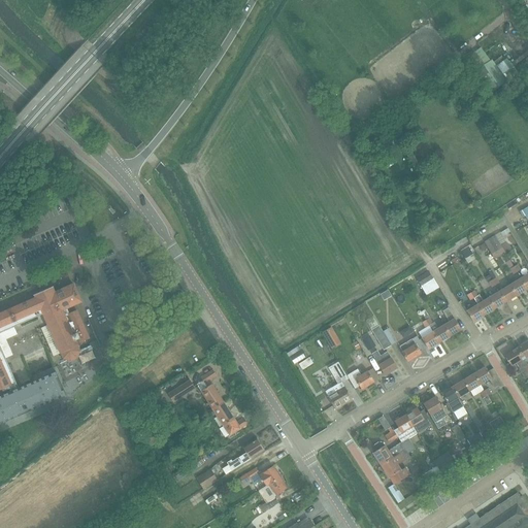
[(399,127),(387,134),(394,144),(405,138),(399,127)]
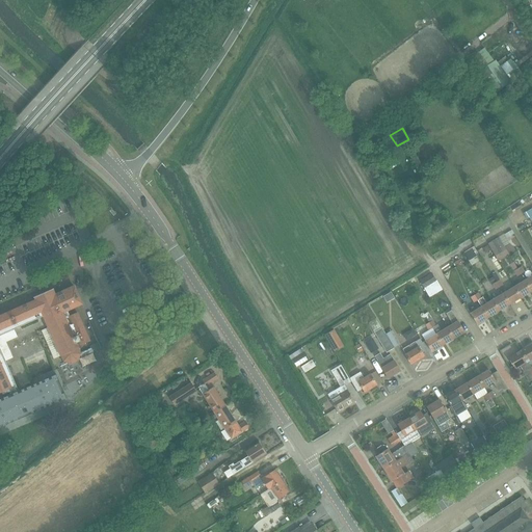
[(394,155),(381,161),(384,166),(387,165),(390,169),(399,164),(394,155)]
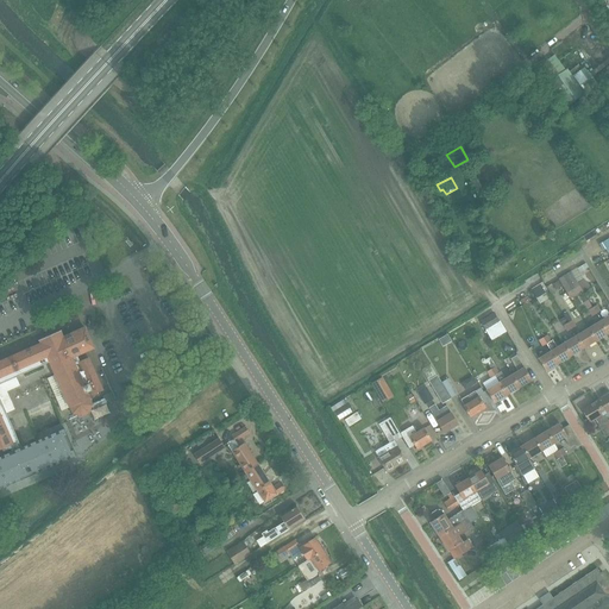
[(608,264),(604,257),(592,264),(600,276),(608,270),(608,264)]
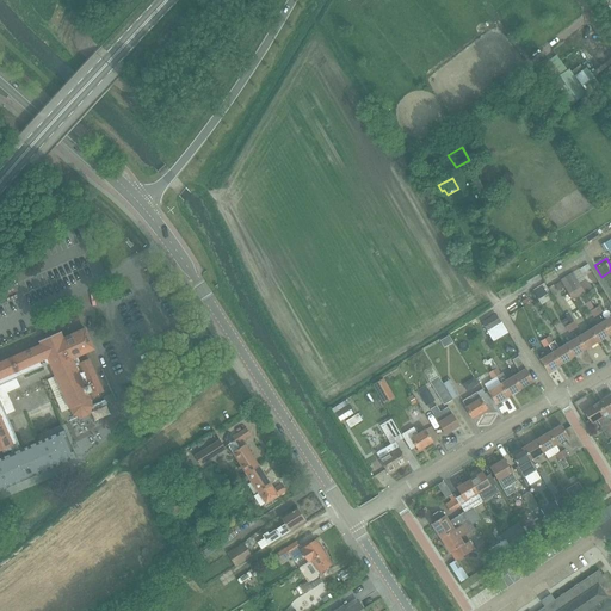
[(517,266),(519,273),(532,270),(530,263),(517,266)]
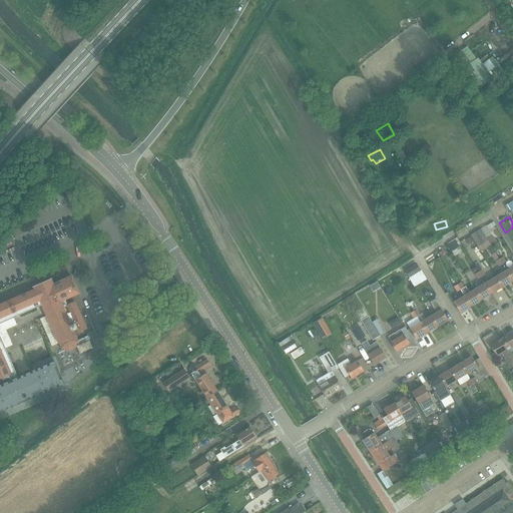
[(477,231),(471,235),(478,247),(485,242),(477,231)]
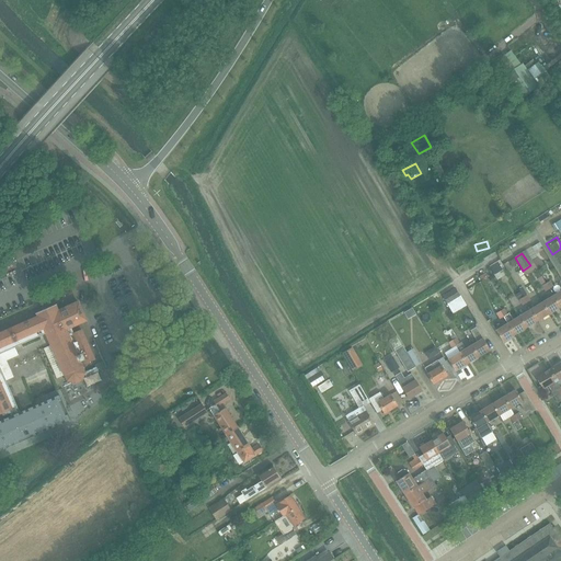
[(468,295),(480,289),(476,281),(464,287),(468,295)]
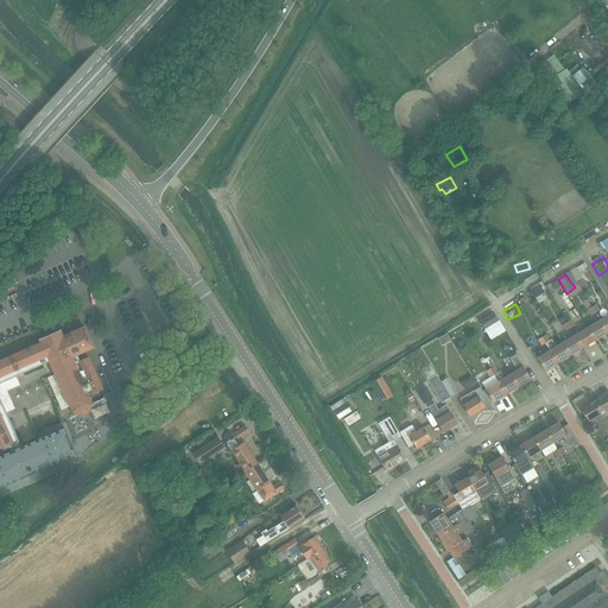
[(575,325),(571,320),(567,311),(562,315),(563,316),(567,323),(570,329),(575,325)]
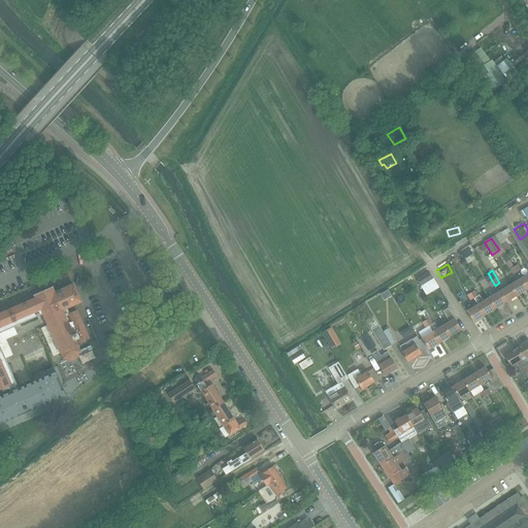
[(417,279),(421,286),(425,284),(427,288),(436,283),(433,278),(432,278),(429,272),(417,279)]
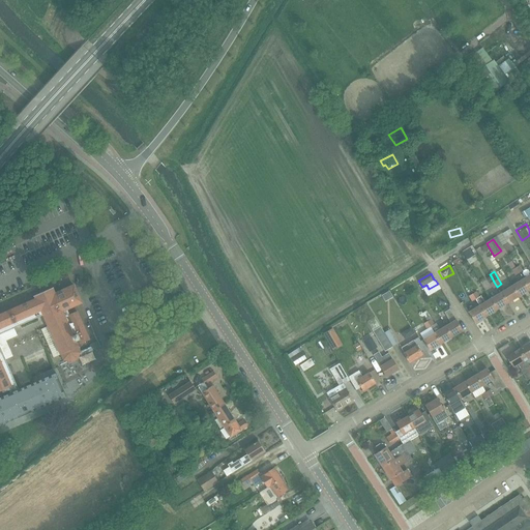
[(511,287),(519,297),(529,291),(523,281),(511,287)]
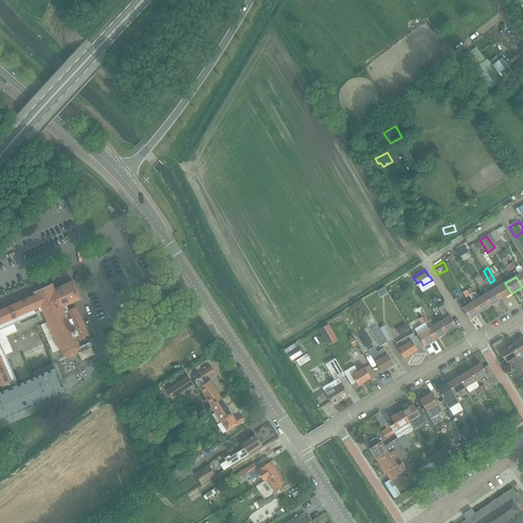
[(80,298),(73,282),(54,290),(51,285),(35,292),(36,295),(0,311),(0,387),(8,384),(16,380),(0,343),(0,330),(43,312),(60,351),(61,350),(62,354),(69,358),(77,354),(79,348),(77,343),(75,337),(78,335),(80,339),(88,336),(76,308),(68,312),(65,305),(80,298)]
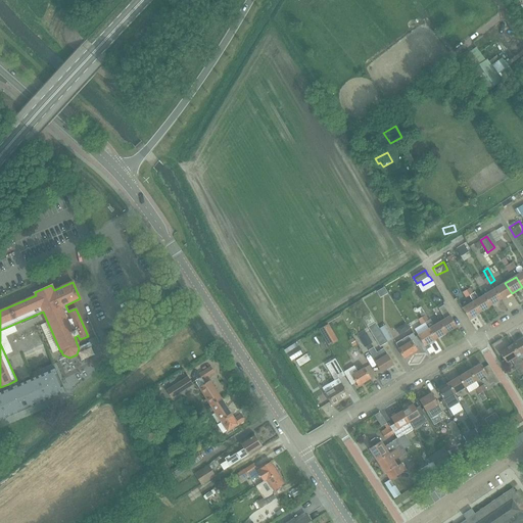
[(467,282),(463,285),(466,290),(470,296),(474,302),(480,313),(490,306),(484,295),(479,298),(475,292),(473,293),(467,282)]
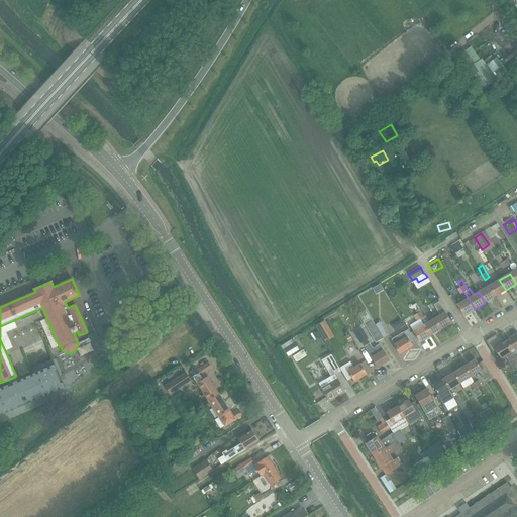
[(499,280),(489,286),(495,296),(506,290),(499,280)]
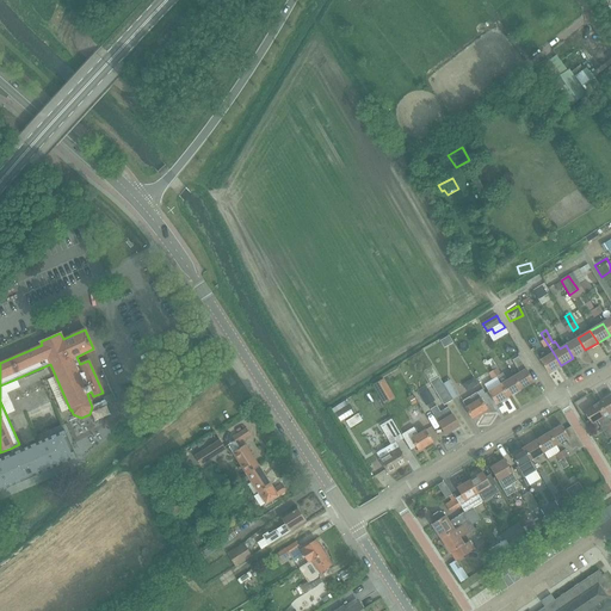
[(449,335),(442,340),(445,346),(452,341),(449,335)]
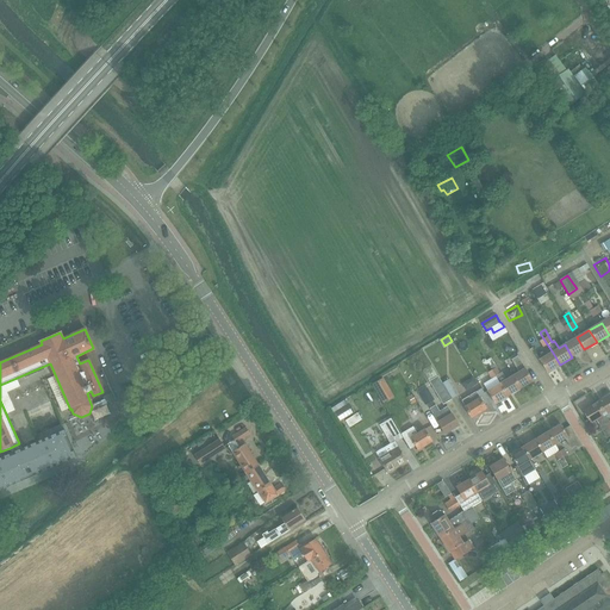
[(577,337),(565,344),(572,358),(584,349),(577,337)]
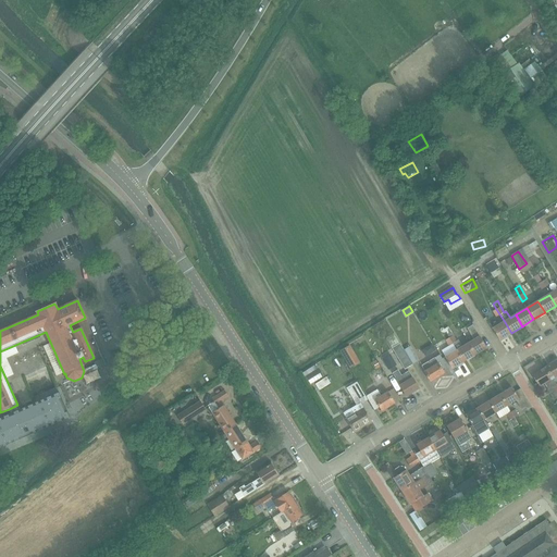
[(511,333),(505,322),(493,329),(499,339),(511,333)]
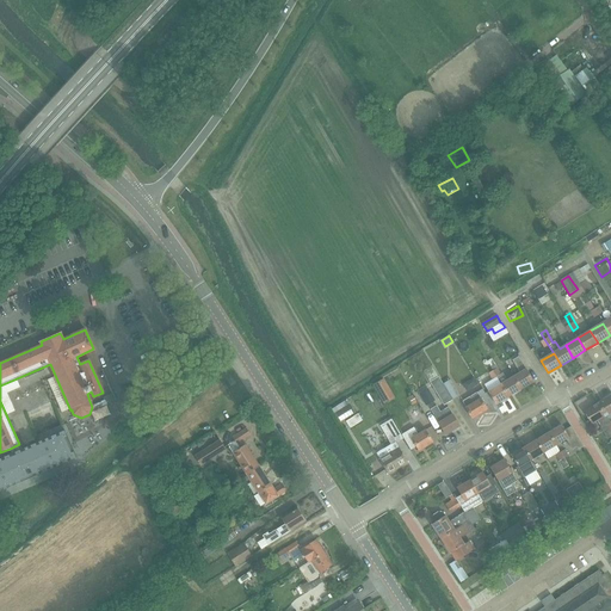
[(534,382),(518,357),(512,360),(520,372),(513,377),(520,389),(534,382)]
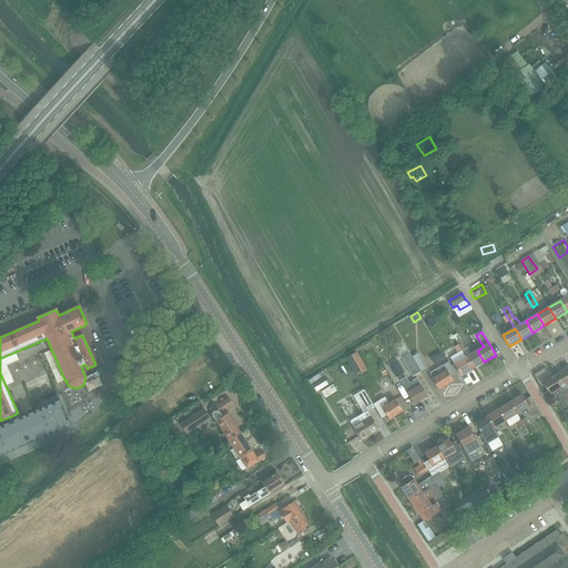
[(457,334),(453,336),(458,345),(462,351),(466,357),(473,368),(484,362),(477,351),(472,354),(468,347),(466,348),(457,334)]
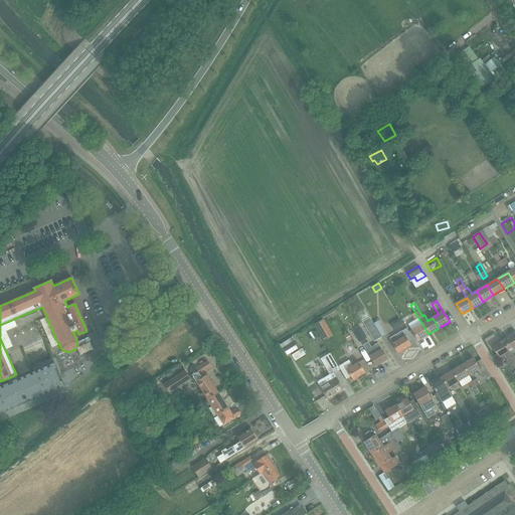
[(369,317),(361,321),(373,341),(380,336),(373,324),(369,317)]
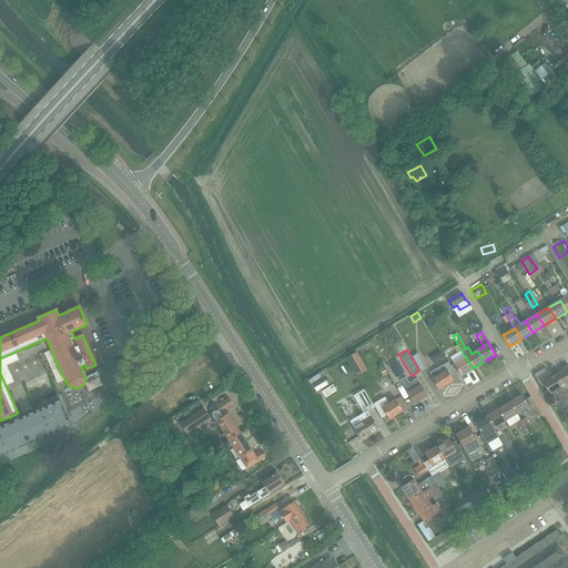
[(365,365),(357,352),(347,357),(355,372),(365,365)]
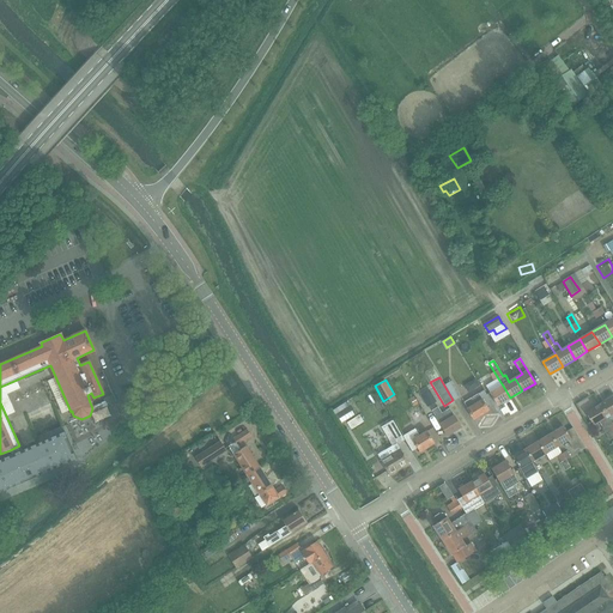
[(451,381),(444,386),(453,400),(460,396),(451,381)]
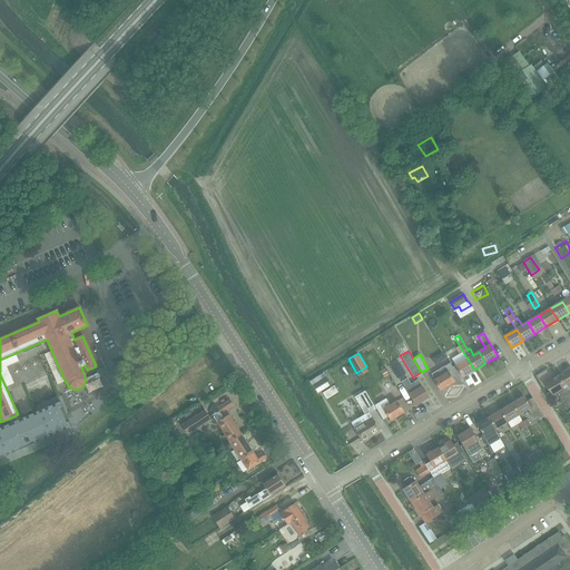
[(463,362),(455,366),(462,377),(474,370),(468,359),(463,362)]
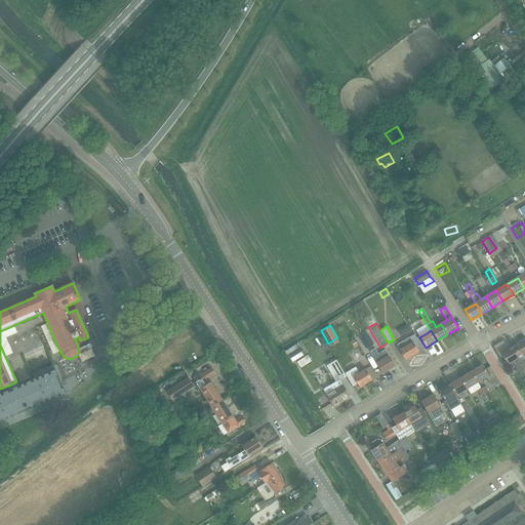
[(414,334),(404,341),(397,346),(405,359),(418,352),(417,349),(421,347),(414,334)]
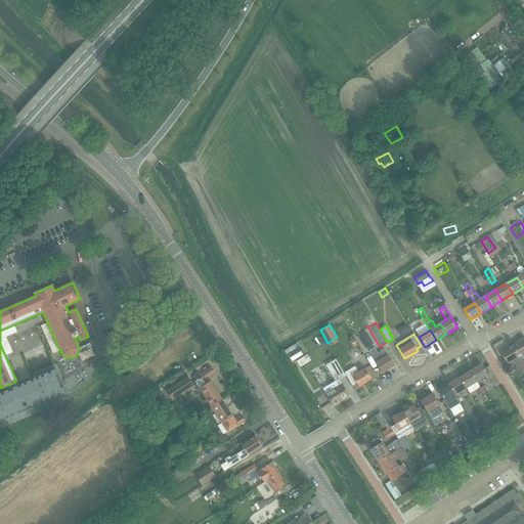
[(95,338),(89,341),(92,346),(97,344),(95,338)]
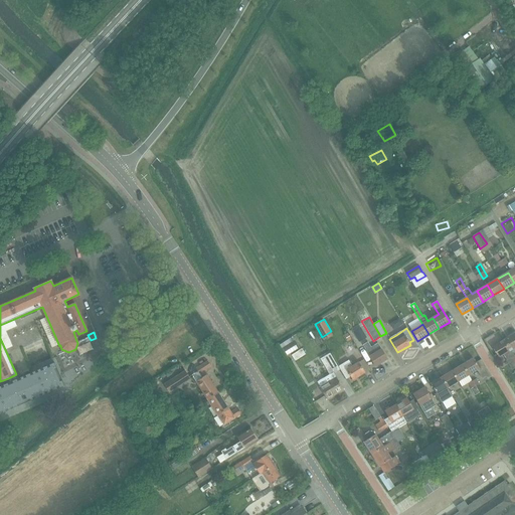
[(514,333),(504,340),(514,358),(514,333)]
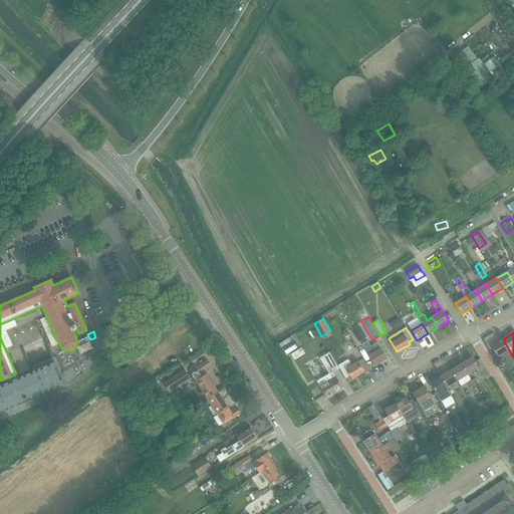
[(513,361),(513,357),(503,339),(491,346),(498,357),(502,354),(505,359),(511,356),(513,361)]
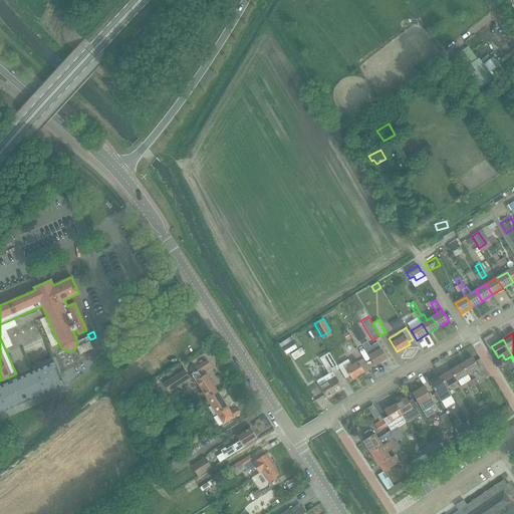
[(78,350),(88,345),(87,341),(76,346),(78,350)]
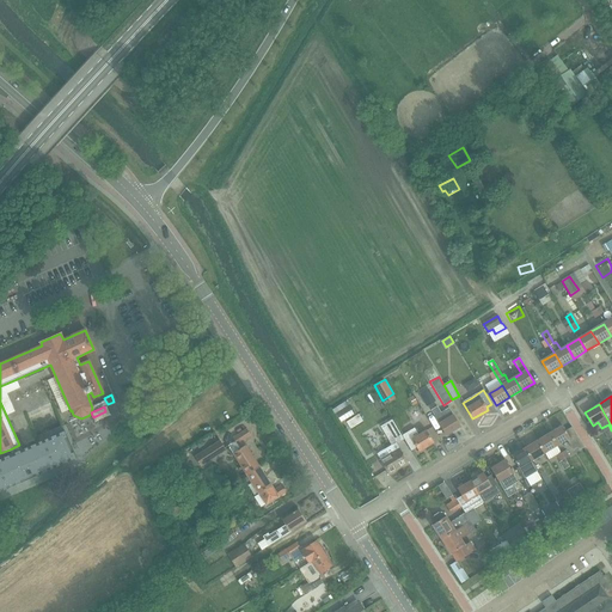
[(355,415),(350,407),(336,415),(341,423),(355,415)]
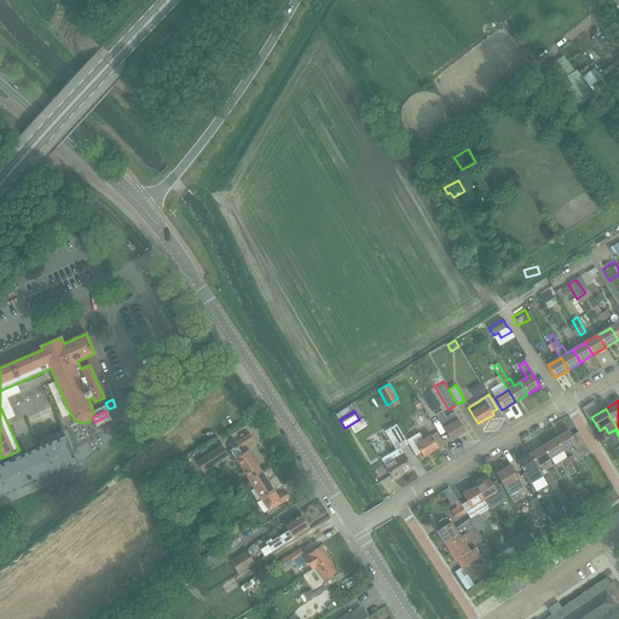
[(443,411),(435,415),(440,423),(445,431),(451,440),(466,432),(460,422),(458,420),(453,412),(446,417),(443,411)]
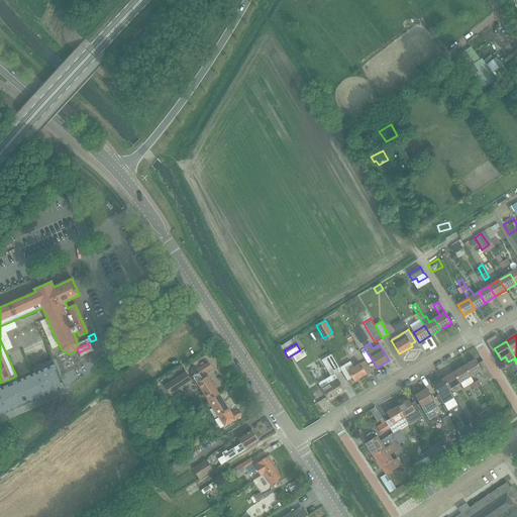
[(351,346),(345,350),(348,355),(354,352),(351,346)]
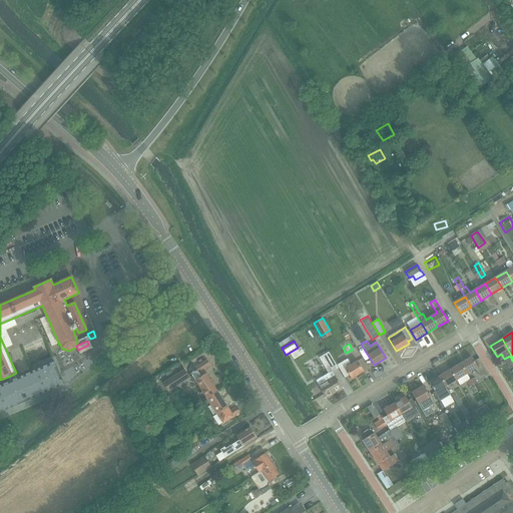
[(322,377),(316,381),(319,386),(326,398),(342,388),(336,380),(332,372),(338,369),(329,353),(319,359),(328,374),(322,377)]
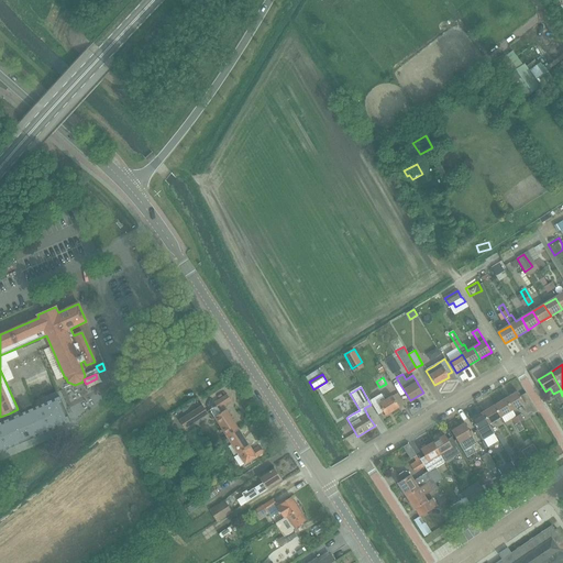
[(505,399),(512,411),(521,406),(527,415),(531,412),(533,415),(537,412),(526,394),(520,397),(517,392),(505,399)]
